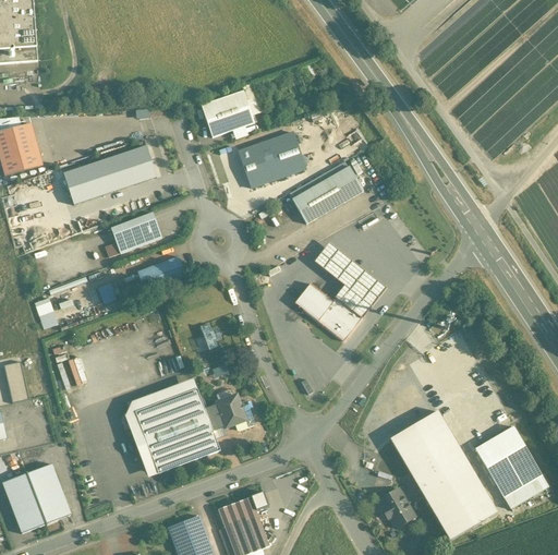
[(0,0),(0,61),(37,59),(33,0),(0,0)]
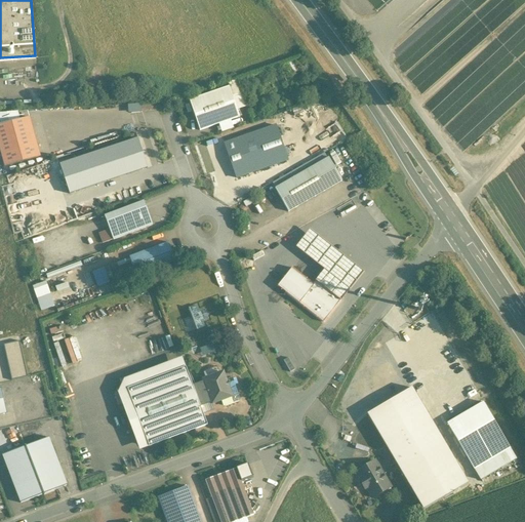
[(229,84),(189,98),(200,128),(239,114),(229,84)]
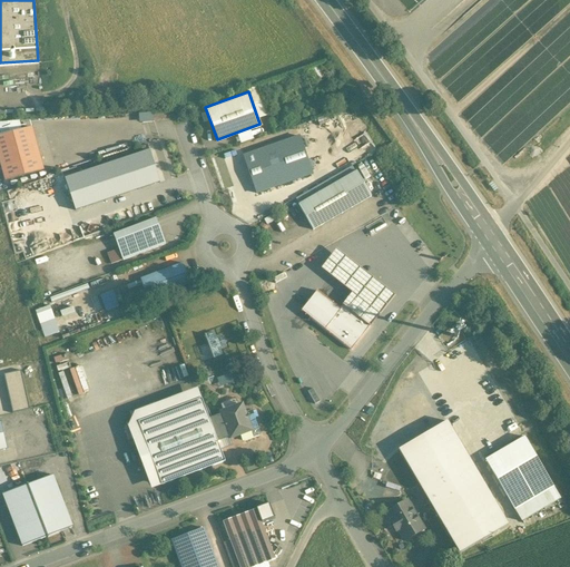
[(0,159),(6,178),(42,167),(31,125),(0,134),(0,159)]
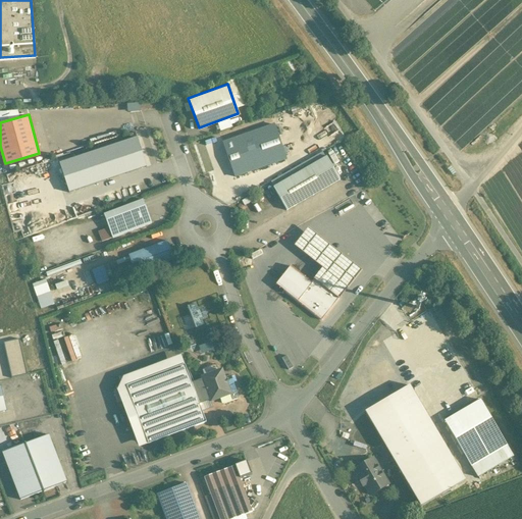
[(273,122),(221,139),(233,174),(285,158),(273,122)]
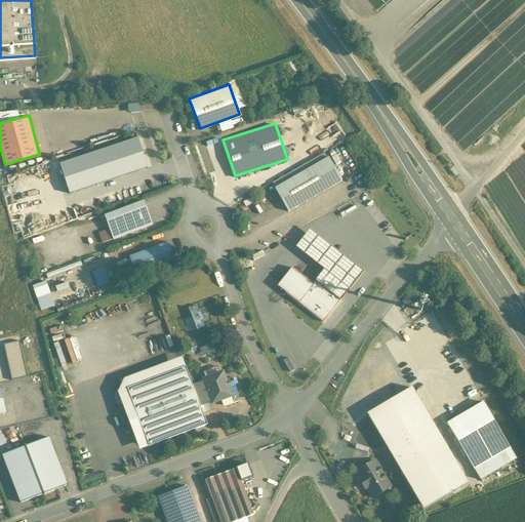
[(59,163),(69,191),(147,163),(136,135),(59,163)]
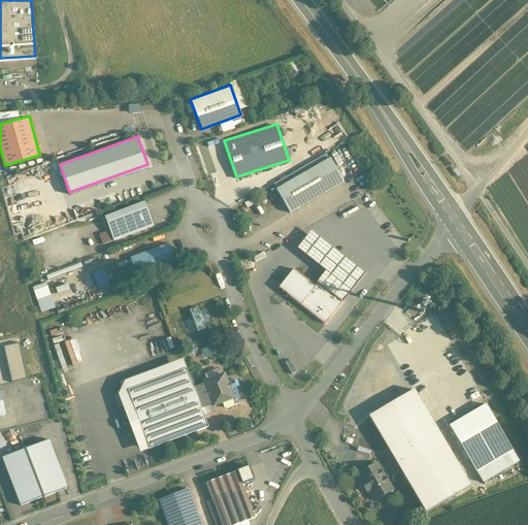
[(330,156),(276,187),(290,210),(343,179),(330,156)]
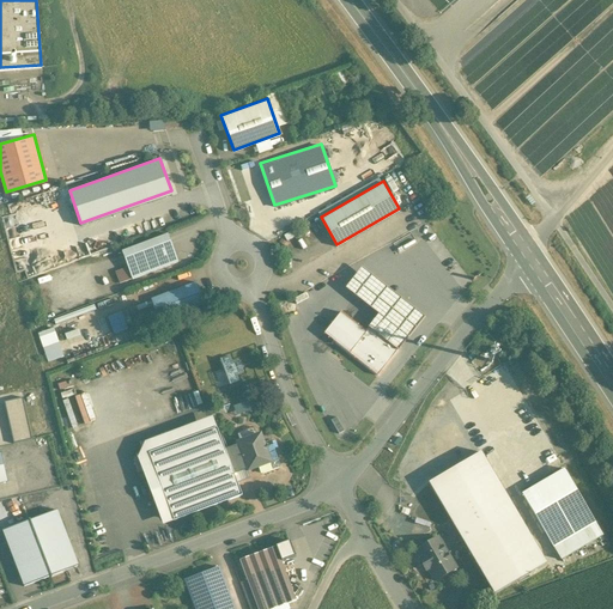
[(168,231),(122,249),(132,276),(178,260),(168,231)]
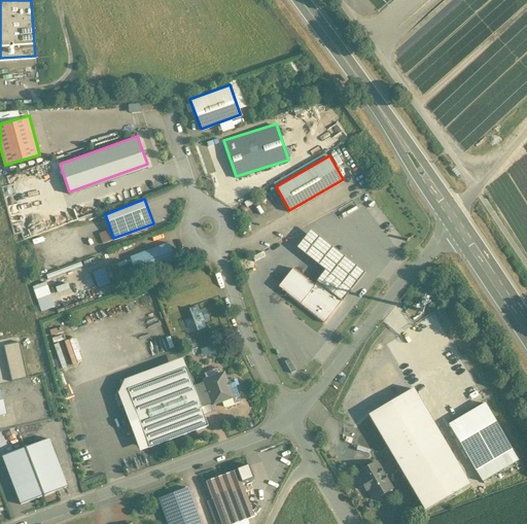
[(325,269),(318,279),(342,299),(365,271),(312,228),(297,245),(325,269)]
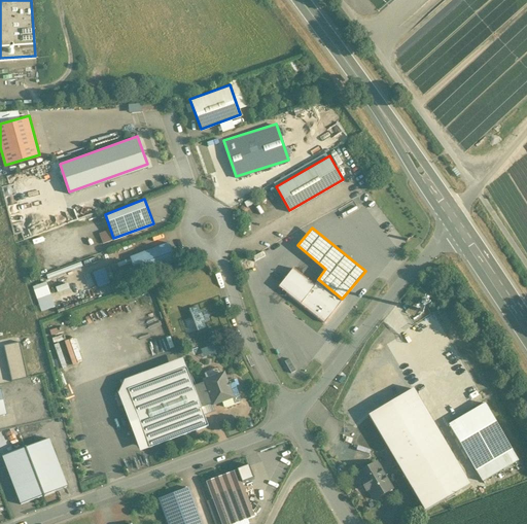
[(169,241),(130,255),(137,275),(176,260),(169,241)]
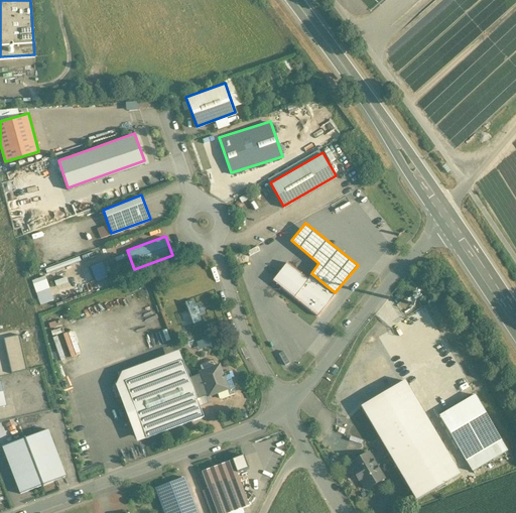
[(307,277),(287,260),(273,278),(317,314),(335,292),(311,273),(307,277)]
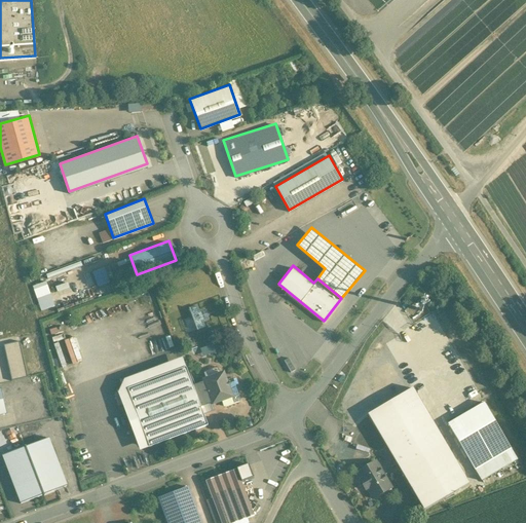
[(41,308),(57,303),(48,278),(33,284),(41,308)]
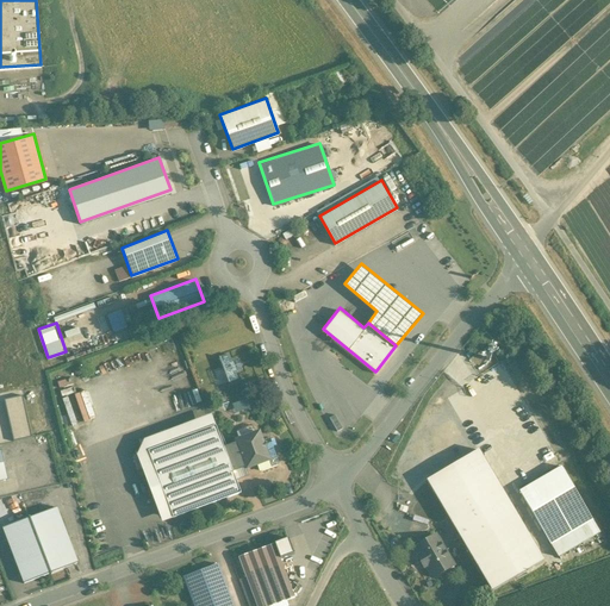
[(229,351),(221,355),(219,355),(229,380),(230,380),(229,379),(237,376),(235,369),(238,368),(234,357),(231,358),(229,351)]
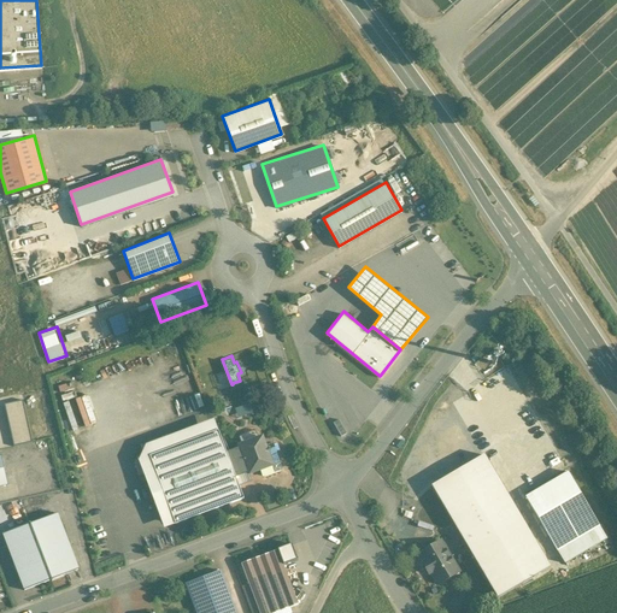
[(321,381),(316,383),(324,398),(329,395),(321,381)]
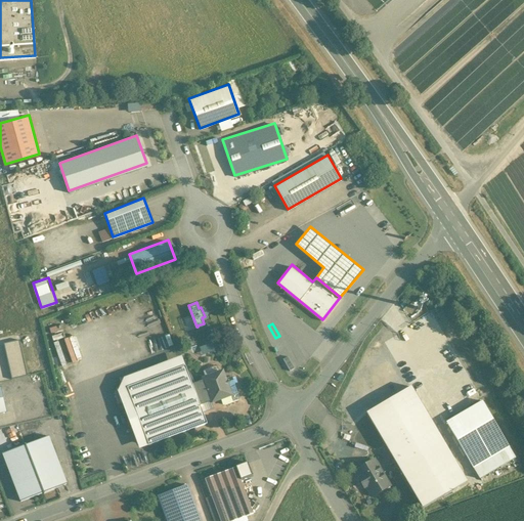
[(11,377),(27,374),(18,339),(3,342),(11,377)]
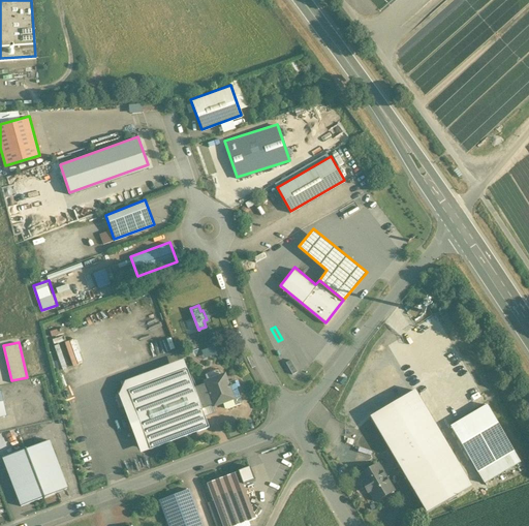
[(206,354),(217,351),(214,344),(204,348),(206,354)]
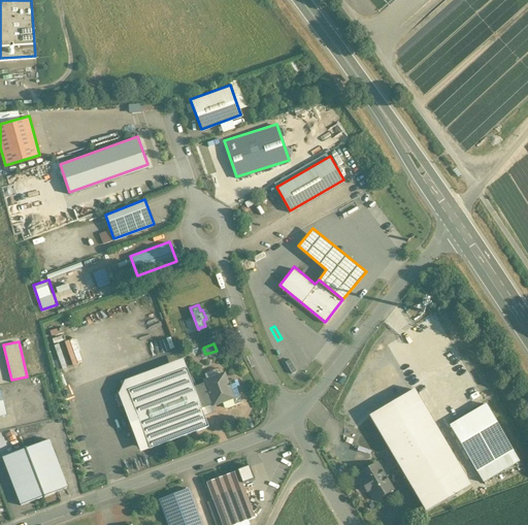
[(291,356),(287,359),(294,370),(298,367),(291,356)]
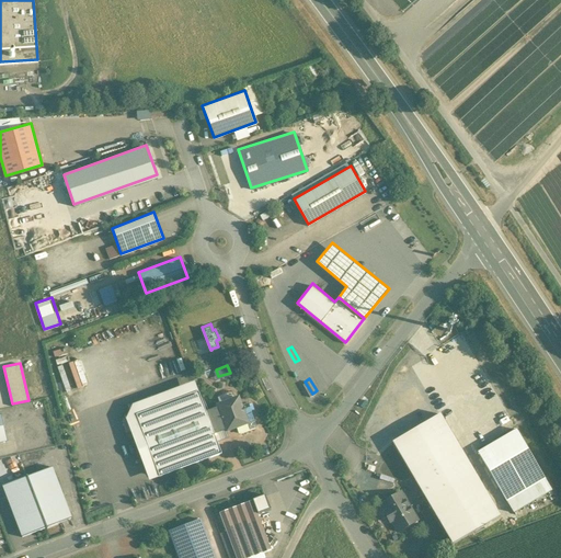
[(133,402),(126,417),(126,418),(148,479),(159,475),(136,413),(198,389),(194,379),(133,402)]
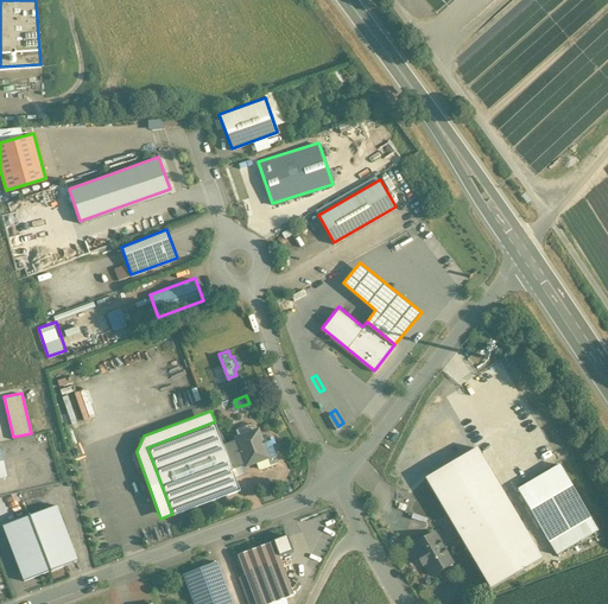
[(215,421),(147,447),(172,514),(240,489),(232,466),(223,444),(215,421)]
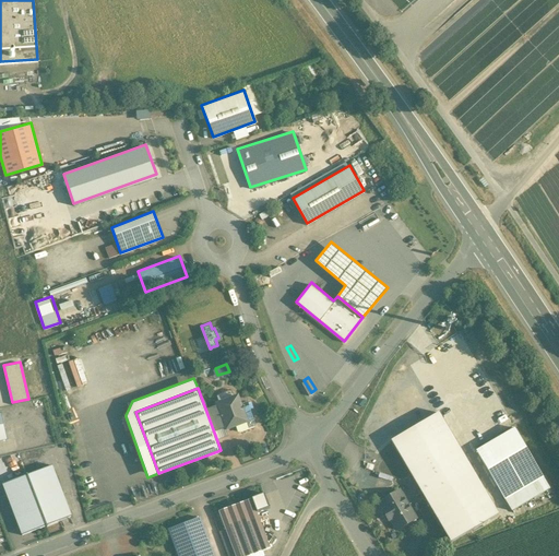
[(237,393),(234,394),(232,388),(229,388),(217,392),(216,393),(219,400),(216,401),(217,404),(205,409),(213,429),(225,425),(226,428),(236,424),(237,428),(239,429),(254,424),(256,422),(250,407),(253,406),(251,400),(248,401),(247,400),(240,402),(237,393)]
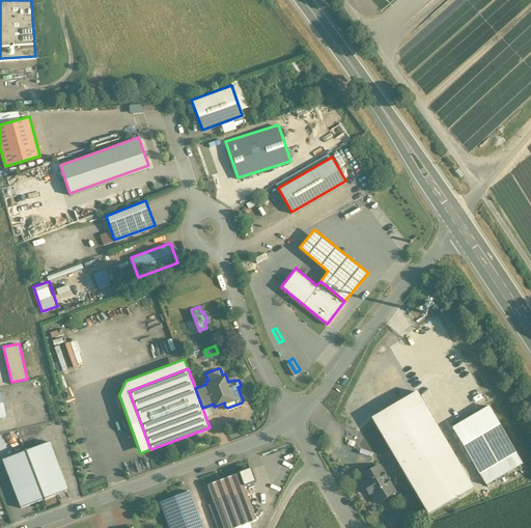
[(416,390),(371,416),(428,512),(473,487),(416,390)]
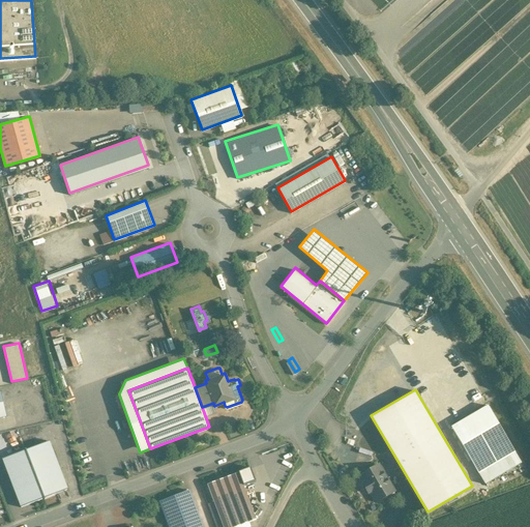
[(488,404),(451,425),(484,482),(521,461),(488,404)]
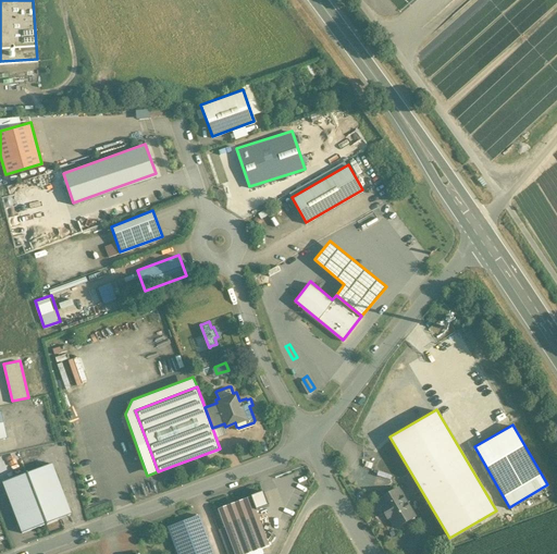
[(51,460),(27,470),(47,521),(71,513),(51,460)]
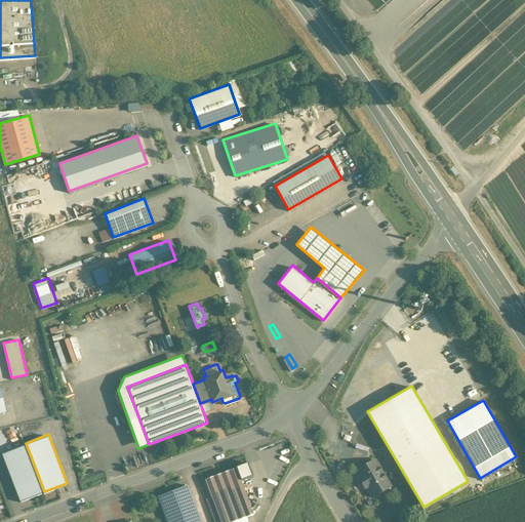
[(44,491),(26,443),(2,452),(21,500),(44,491)]
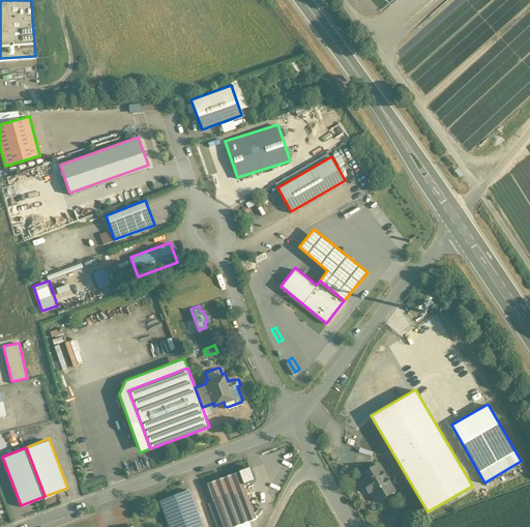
[(378,463),(360,473),(364,480),(362,481),(367,491),(370,490),(376,500),(393,490),(378,463)]
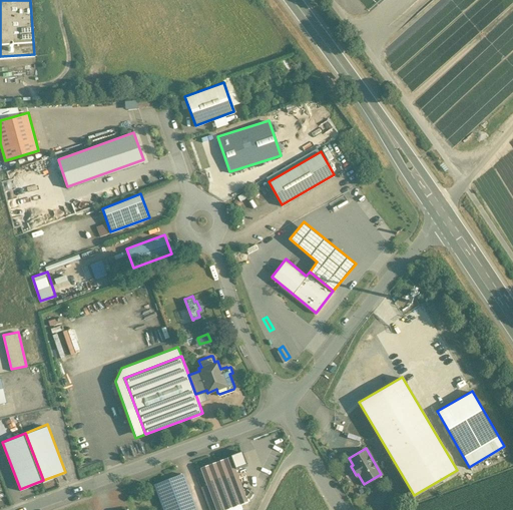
[(230,455),(200,467),(216,509),(222,509),(247,501),(230,455)]
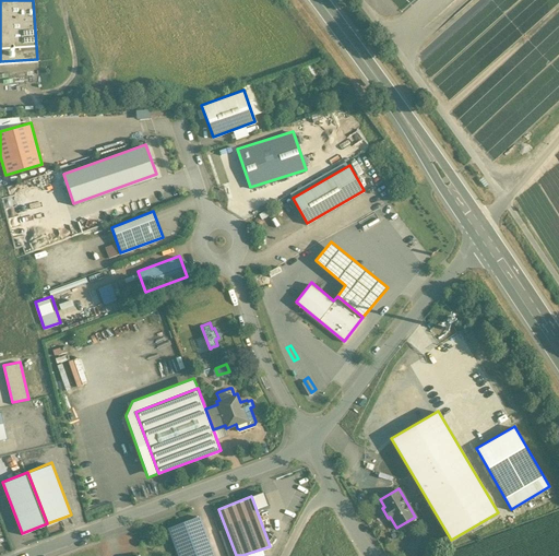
[(214,555),(200,515),(168,527),(178,555),(214,555)]
